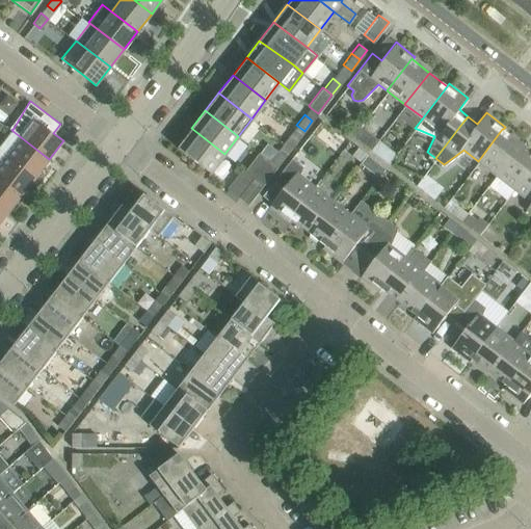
[(296,125),(289,133),(297,139),(304,131),(296,125)]
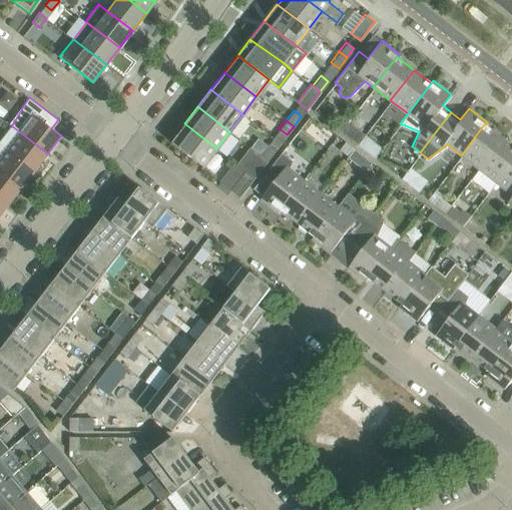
[(340,130),(357,143),(364,134),(347,121),(340,130)]
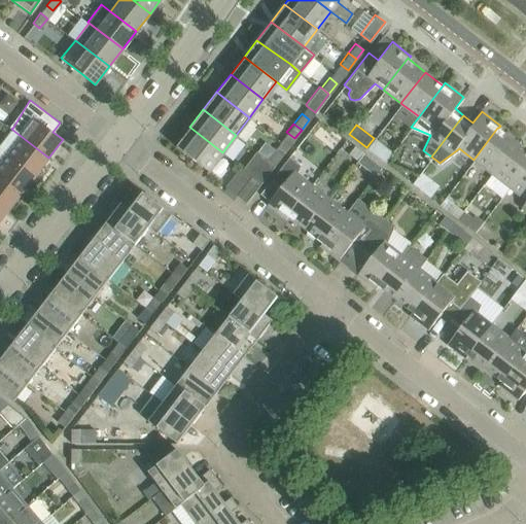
[(208,170),(222,152),(189,127),(175,145),(207,170),(208,170)]
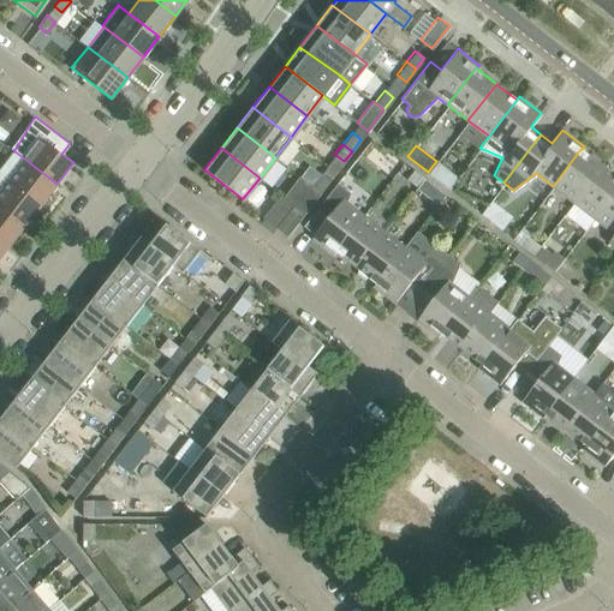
[(553,186),(573,202),(601,165),(582,149),(580,149),(553,186)]
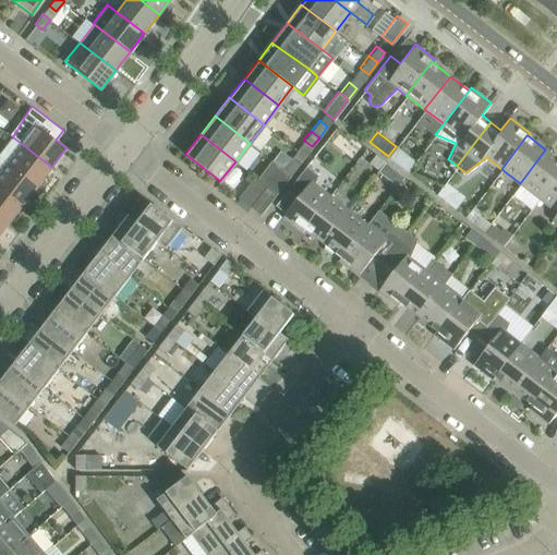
[(12,136),(0,153),(0,157),(37,185),(51,167),(12,136)]
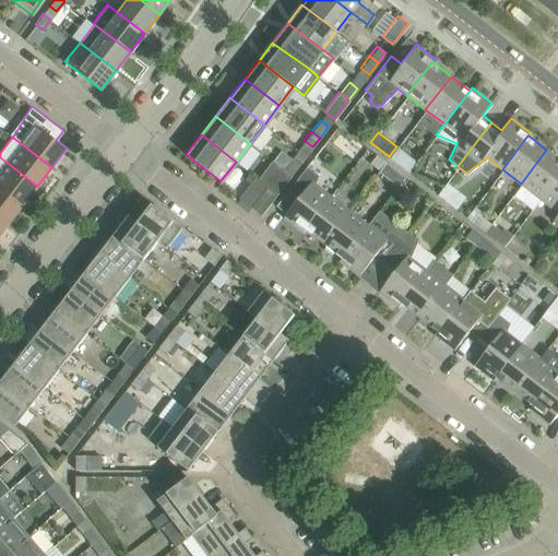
[(396,146),(389,156),(407,172),(416,161),(396,146)]
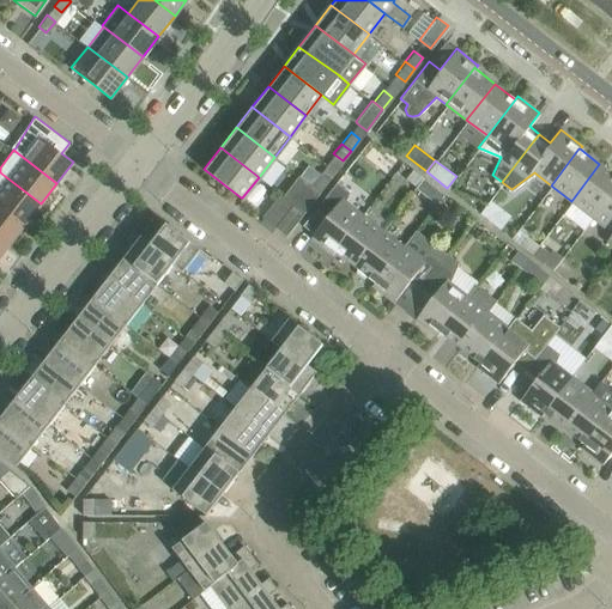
[(571,201),(592,217),(611,189),(611,174),(599,164),(571,201)]
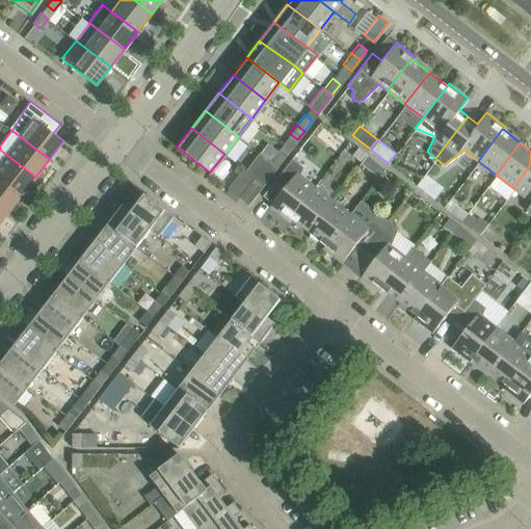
[(350,154),(361,162),(366,154),(356,147),(350,154)]
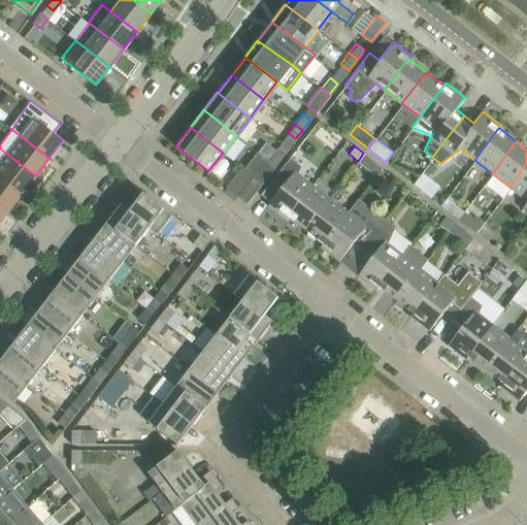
[(0,176),(22,193),(35,175),(0,149),(0,176)]
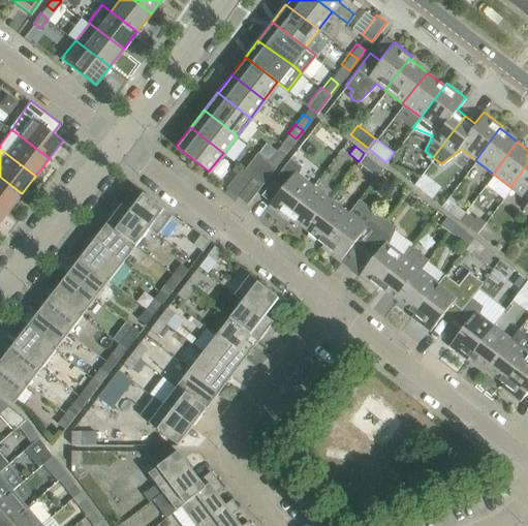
[(275,149),(268,159),(276,165),(283,155),(275,149)]
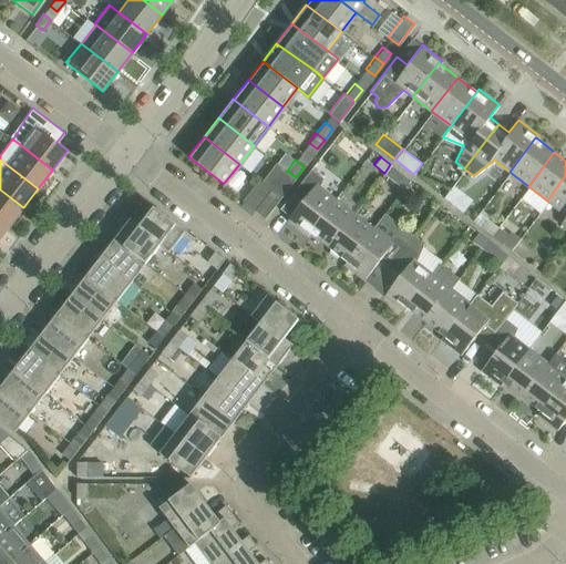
[(409,178),(390,164),(384,173),(403,187),(409,178)]
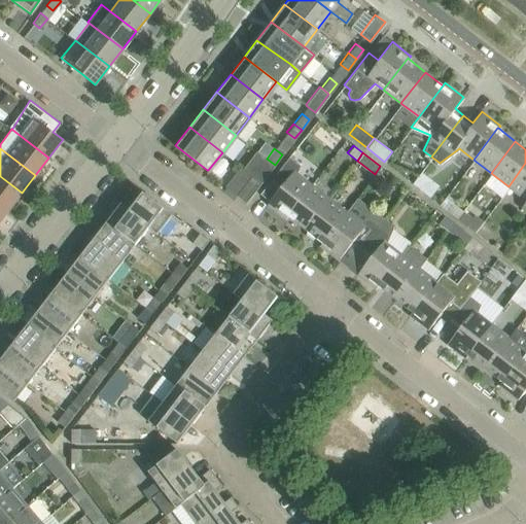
[(267,204),(284,217),(311,183),(299,174),(301,166),(288,155),(271,178),(280,185),(267,204)]
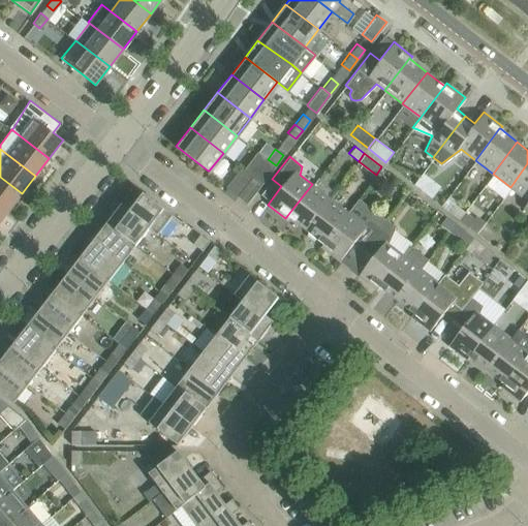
[(261,183),(276,165),(268,159),(267,158),(253,176),(252,175),(252,176),(261,183)]
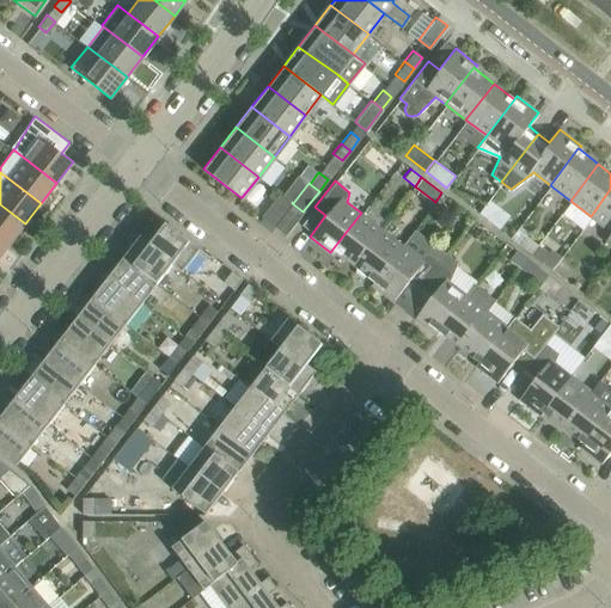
[(610,189),(591,216),(608,229),(604,239),(610,244),(610,189)]
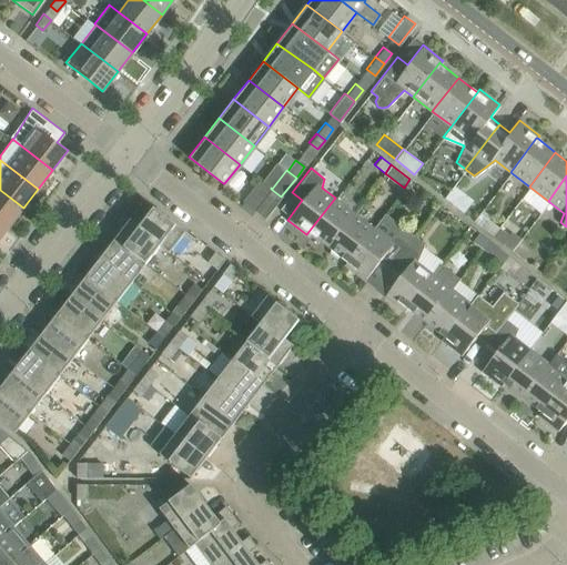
[(281,197),(271,189),(254,209),(255,210),(265,218),(281,197)]
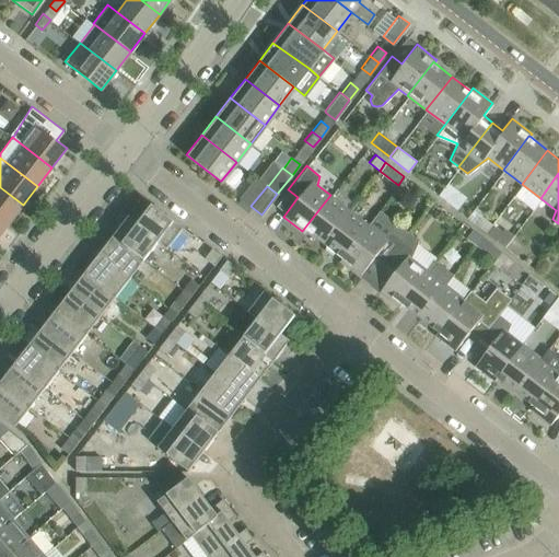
[(0,217),(8,223),(23,205),(0,187),(0,217)]
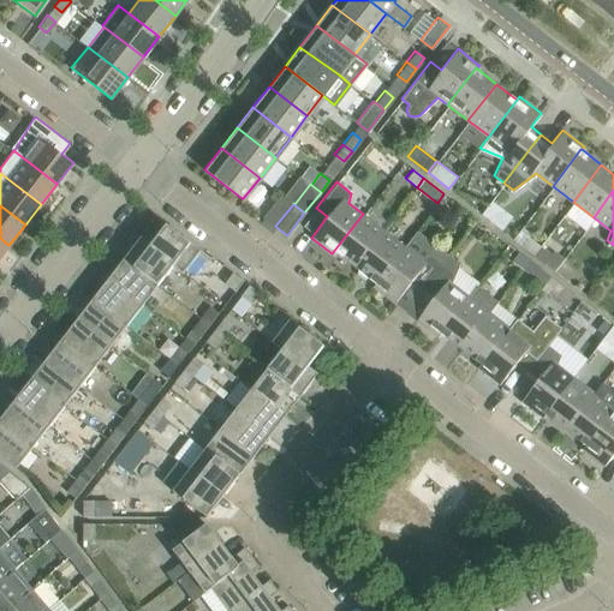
[(335,251),(356,267),(383,229),(363,214),(332,253),(333,255),(335,251)]
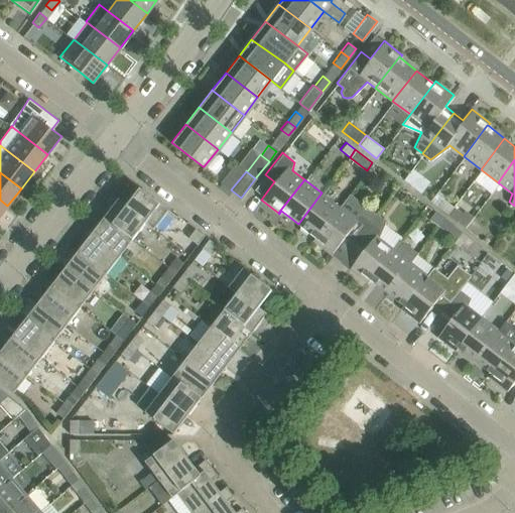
[(126,205),(125,206),(145,221),(144,222),(152,228),(154,226),(167,210),(165,208),(138,187),(126,205)]
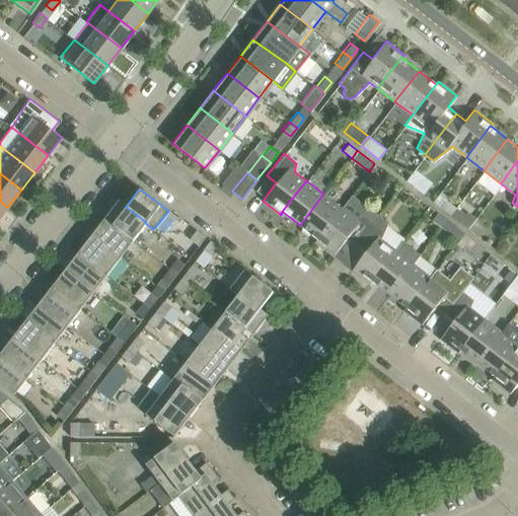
[(112,207),(104,217),(133,239),(145,223),(146,222),(126,207),(127,206),(112,194),(105,203),(112,207)]
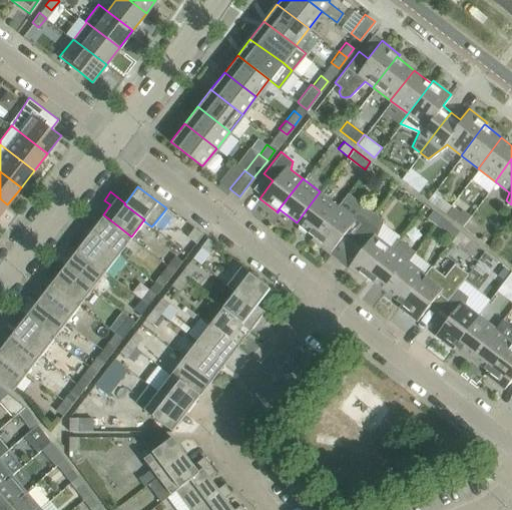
[(311,237),(311,238),(337,205),(320,191),(297,222),(313,234),(311,237)]
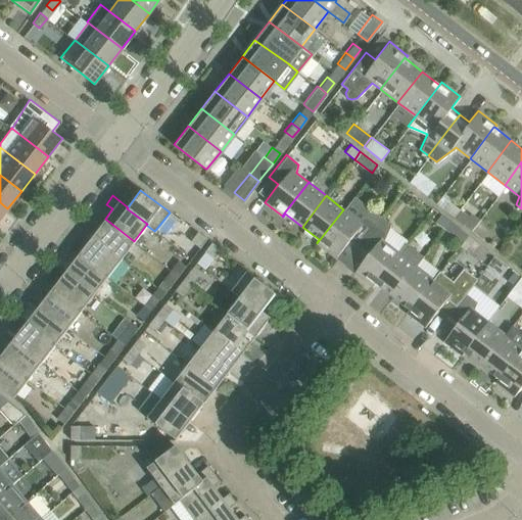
[(449,200),(443,208),(453,216),(459,207),(449,200)]
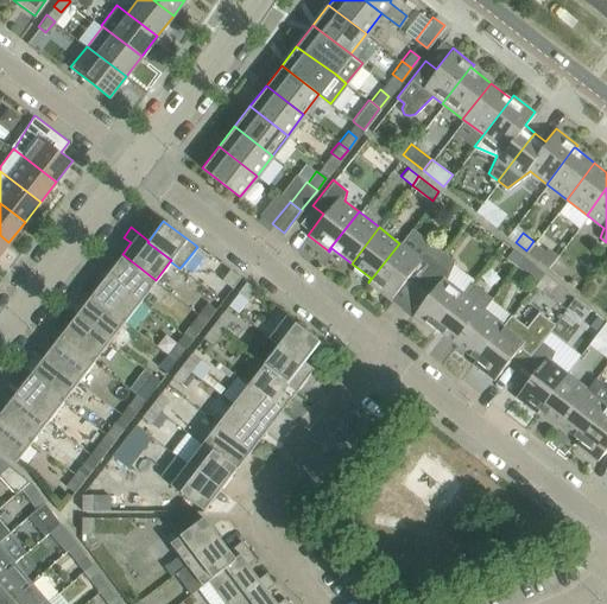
[(544,249),(533,241),(526,250),(547,266),(556,254),(547,246),(544,249)]
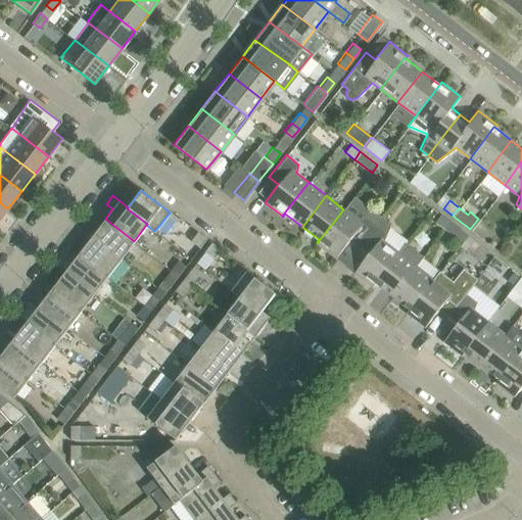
[(348,239),(358,246),(375,224),(365,216),(358,221),(343,209),(317,243),(335,256),(348,239)]
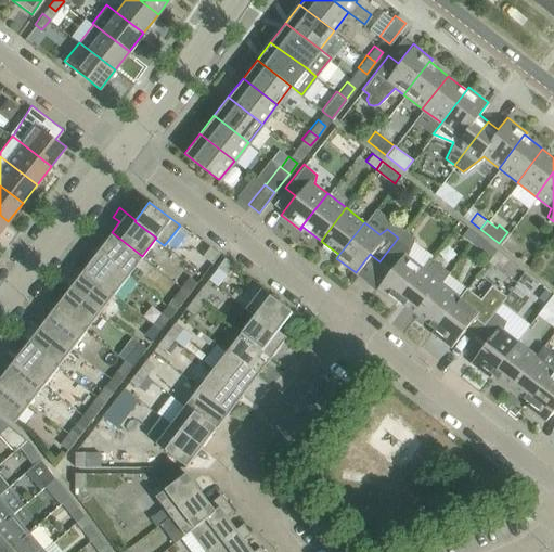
[(460,234),(471,242),(477,234),(466,226),(460,234)]
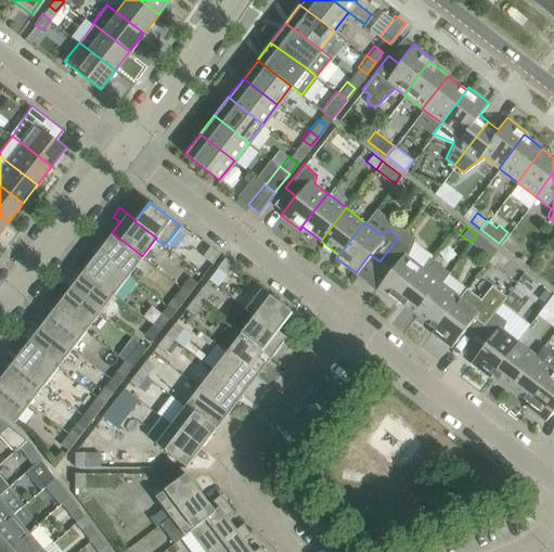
[(389,269),(375,287),(395,303),(398,299),(397,299),(422,267),(408,256),(414,240),(414,238),(404,230),(398,238),(379,261),(389,269)]
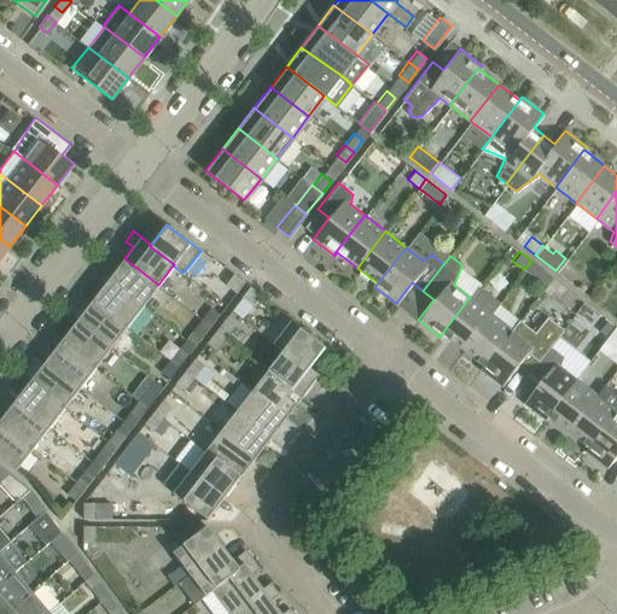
[(124,258),(109,279),(143,304),(158,285),(124,258)]
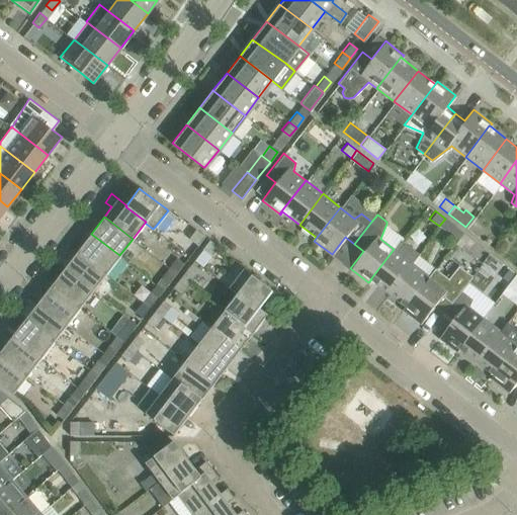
[(462,232),(445,219),(439,226),(456,240),(462,232)]
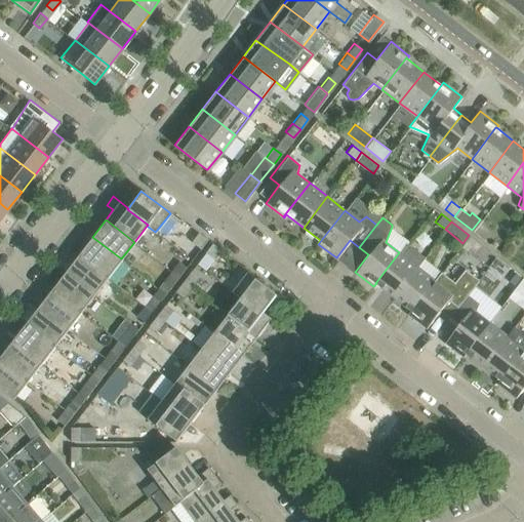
[(192,241),(200,247),(207,239),(198,232),(192,241)]
